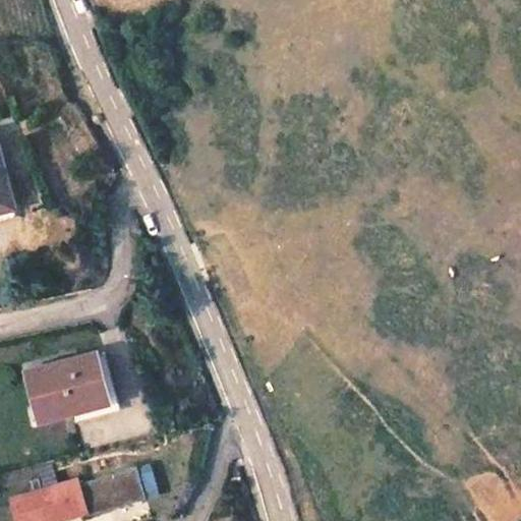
[(0,141),(0,226),(11,224),(1,185),(10,183),(0,141)]
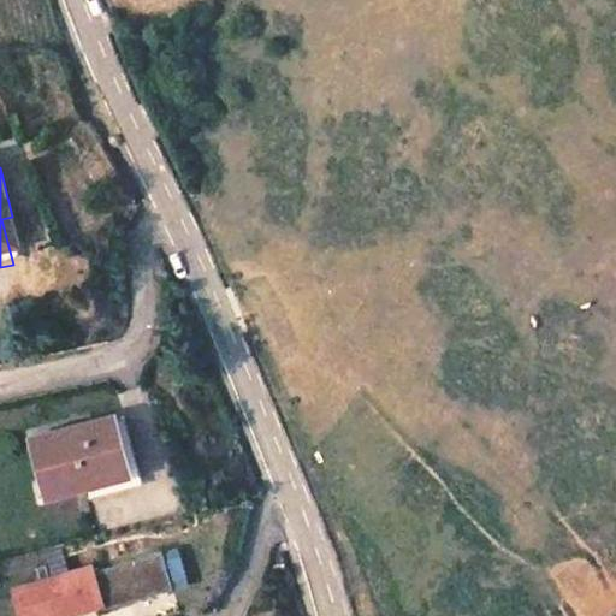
[(22,260),(12,217),(1,219),(13,265),(22,260)]
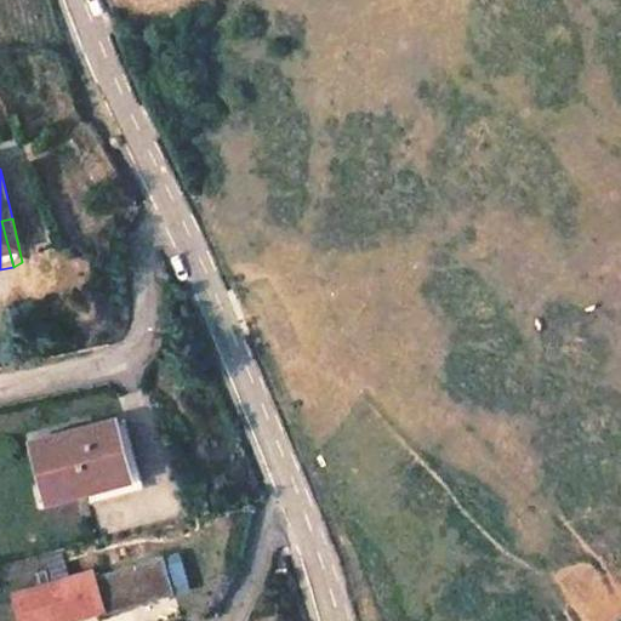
[(112,423),(34,445),(49,500),(127,479),(112,423)]
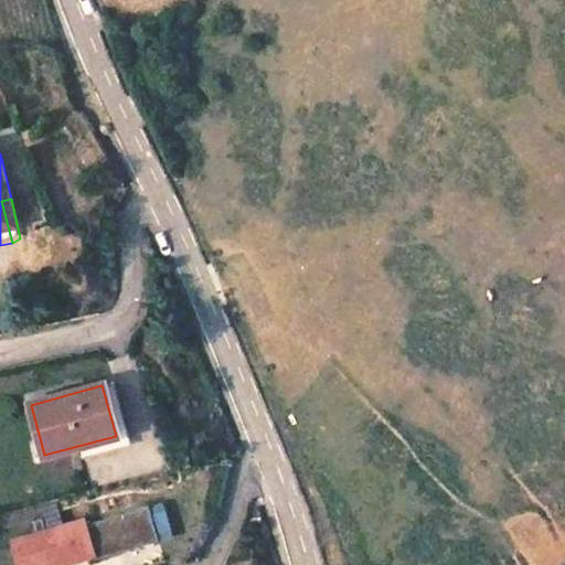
[(155,524),(150,507),(86,525),(84,520),(12,540),(14,546),(0,550),(0,564),(60,564),(95,555),(96,560),(142,546),(137,530),(155,524)]
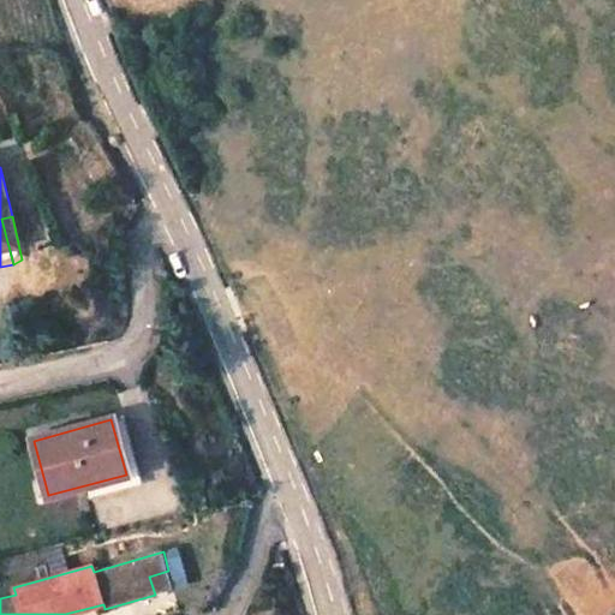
[(149,577),(155,595),(173,589),(168,571),(149,577)]
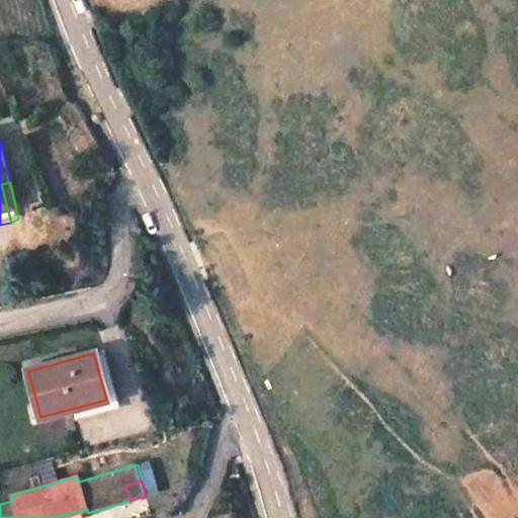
All buildings are outlined.
